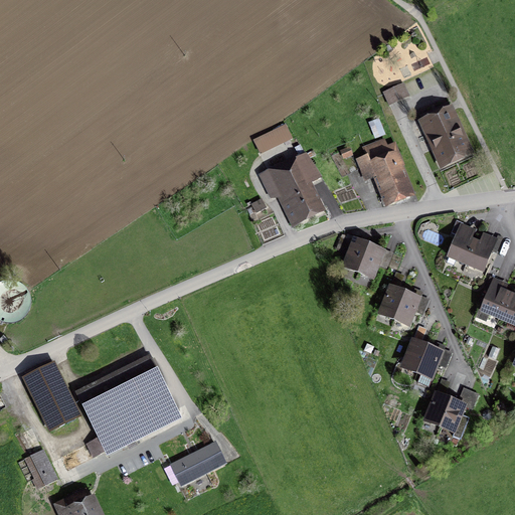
[(403,84),(383,94),(389,106),(409,98),(403,84)]
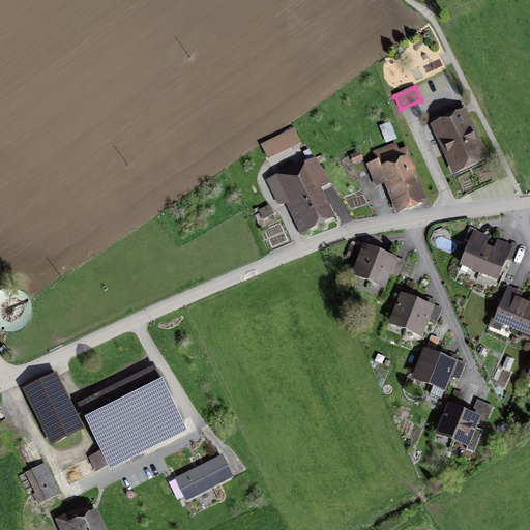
[(454,175),(490,159),(467,108),(432,123),(454,175)]
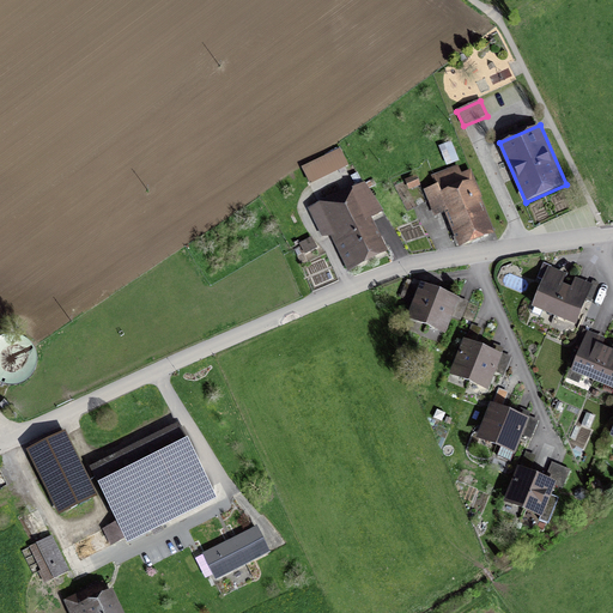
[(309,184),(349,164),(340,147),(301,168),(309,184)]
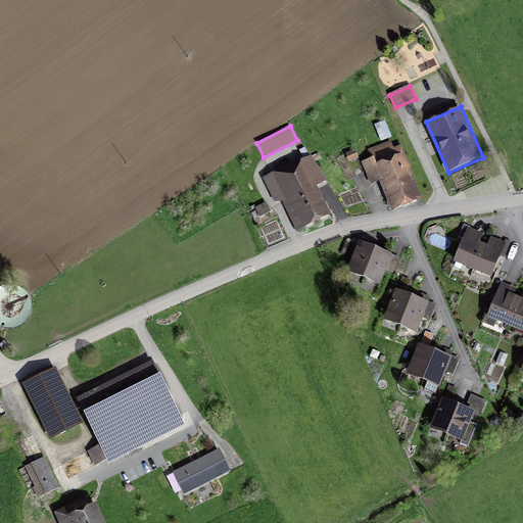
[(393,212),(424,201),(402,144),(392,148),(389,139),(368,147),(372,157),(360,161),(369,186),(381,181),(393,212)]
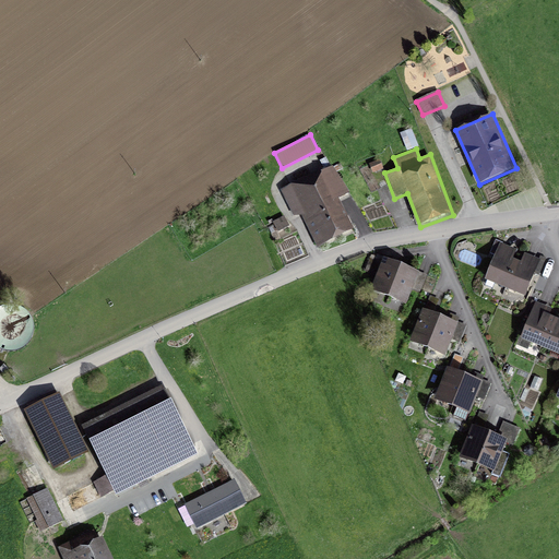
[(379,161),(370,165),(375,173),(383,168),(379,161)]
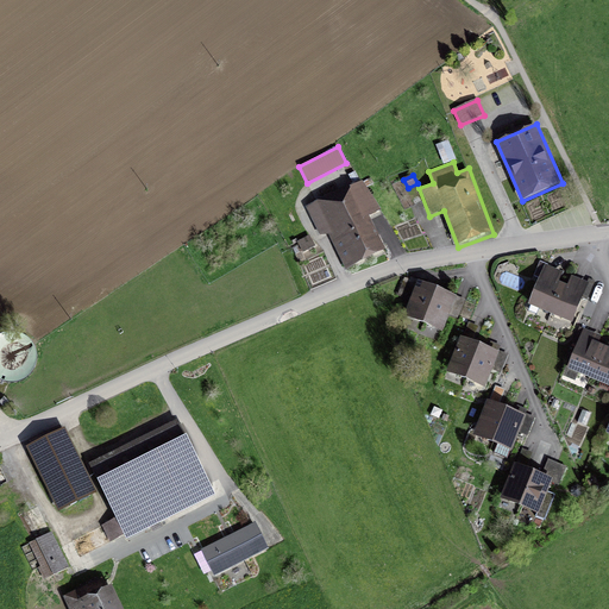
[(328,231),(349,269),(387,252),(371,219),(382,212),(363,180),(307,206),(321,234),(328,231)]
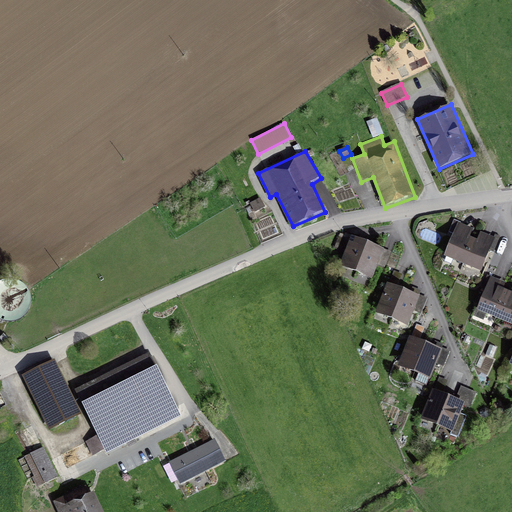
[(458,229),(447,253),(463,261),(474,236),(458,229)]
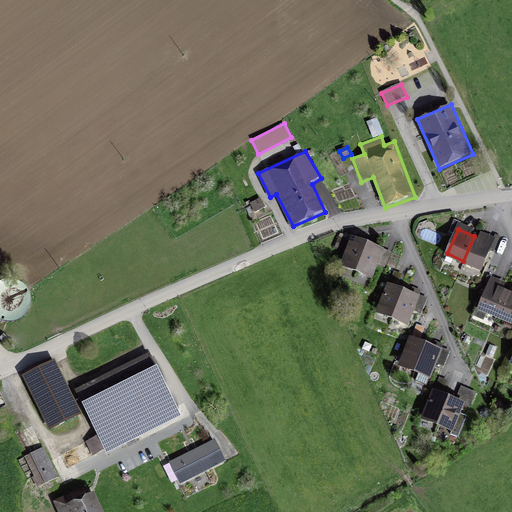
[(491,243),(474,236),(463,261),(480,269),(491,243)]
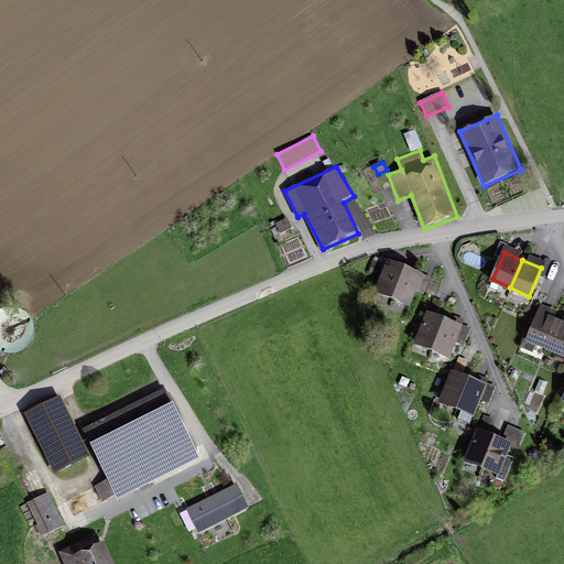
[(390,264),(378,293),(392,299),(404,271),(390,264)]
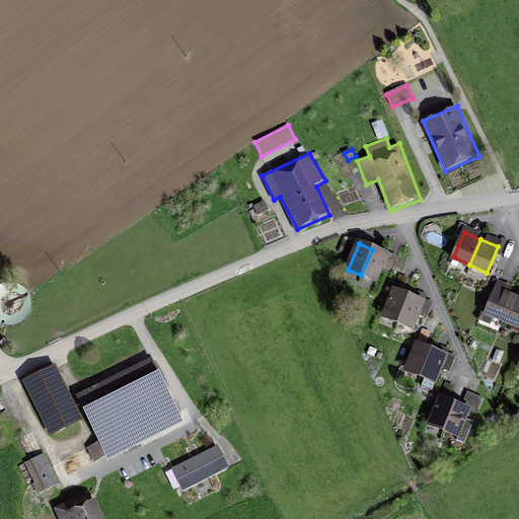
[(387,255),(372,249),(361,275),(376,281),(387,255)]
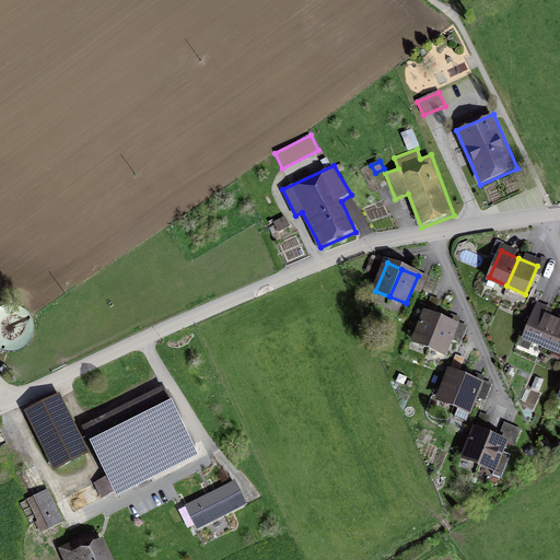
[(549,310),(534,303),(516,346),(529,351),(534,343),(543,347),(553,323),(545,319),(549,310)]
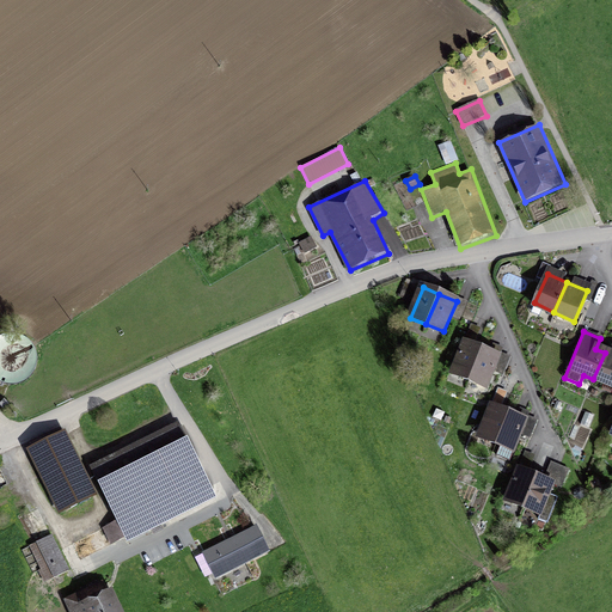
[(464,343),(451,373),(467,380),(479,349),(464,343)]
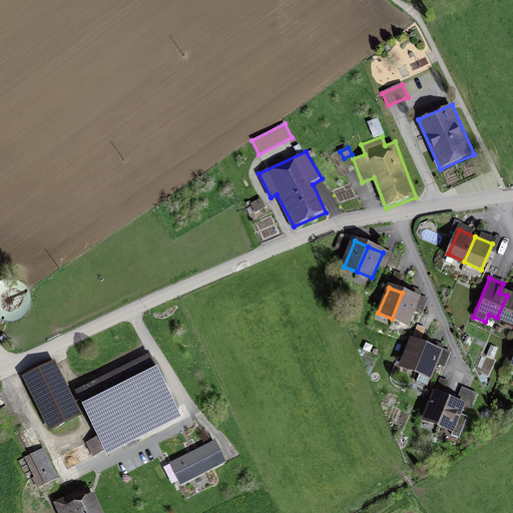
[(417,299),(402,293),(392,319),(406,325),(417,299)]
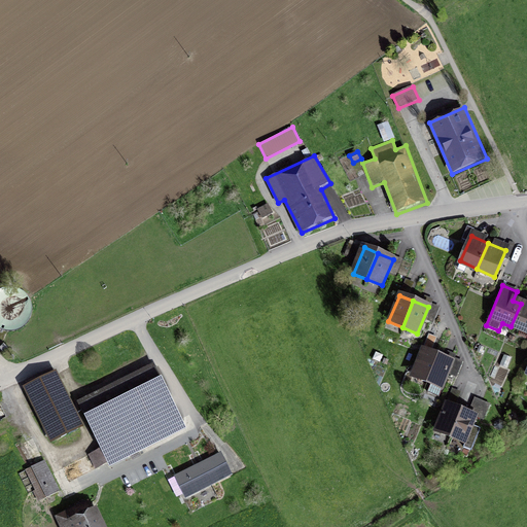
[(526,306),(521,304),(511,326),(526,332),(526,306)]
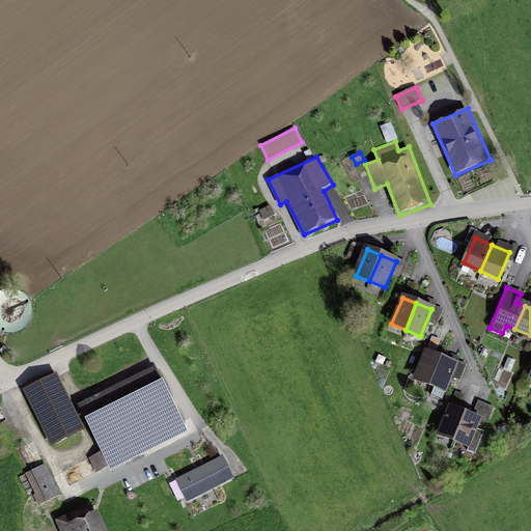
[(426,354),(416,381),(429,386),(441,360),(426,354)]
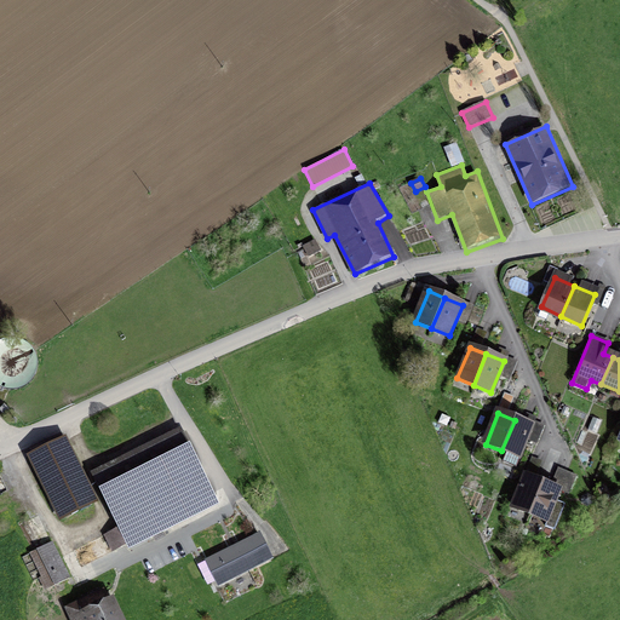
[(532,428),(515,420),(501,451),(520,458),(532,428)]
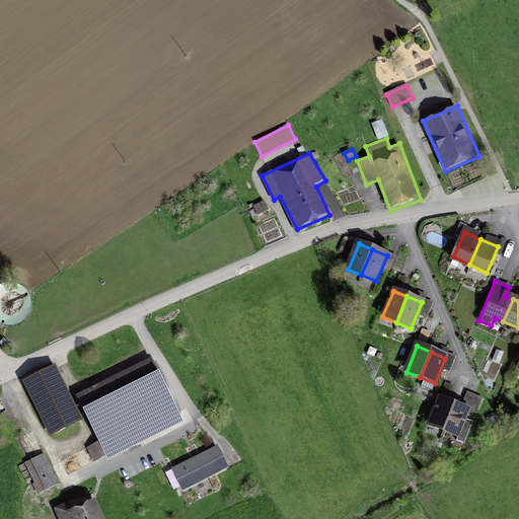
[(183,422),(151,358),(76,394),(108,458),(183,422)]
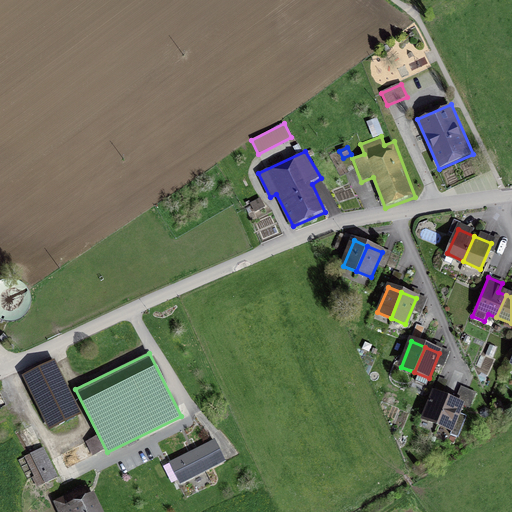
[(47,429),(80,413),(54,360),(22,375),(47,429)]
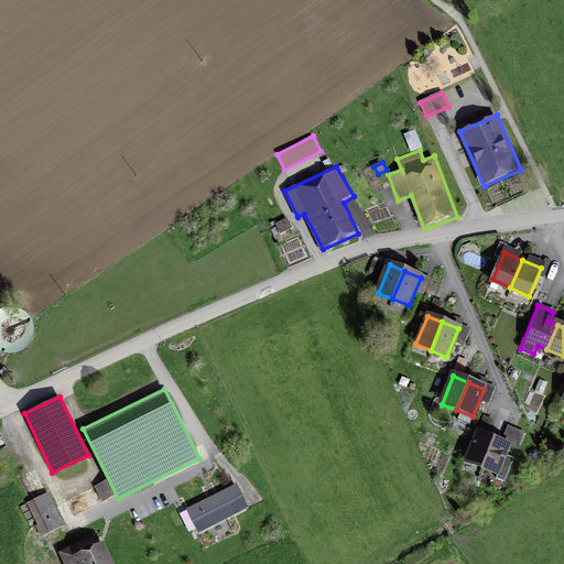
[(479,432),(467,459),(481,466),(494,437),(479,432)]
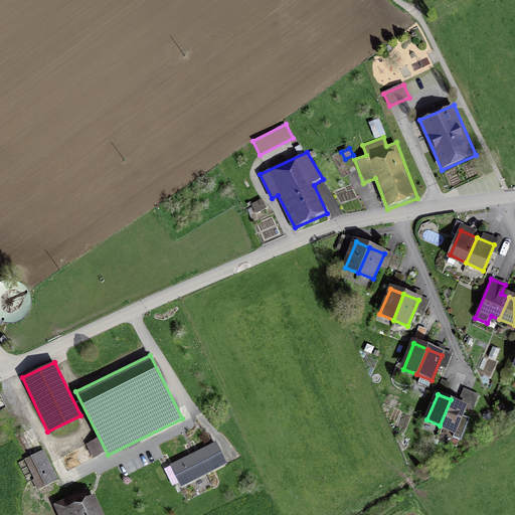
[(466,406),(451,399),(440,425),(455,432),(466,406)]
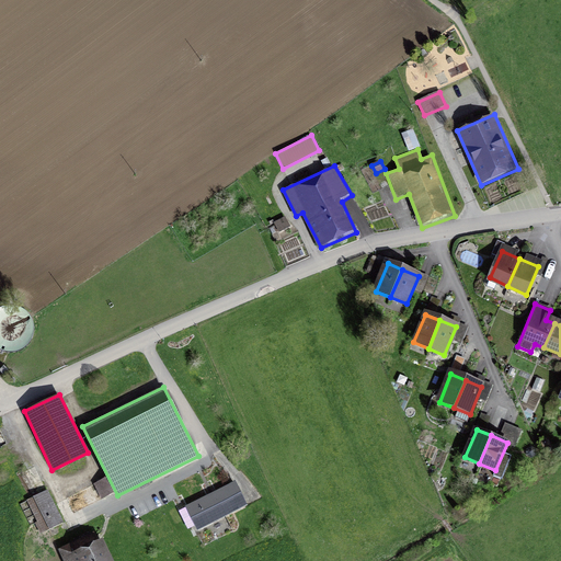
[(199,528),(245,506),(233,481),(187,503),(199,528)]
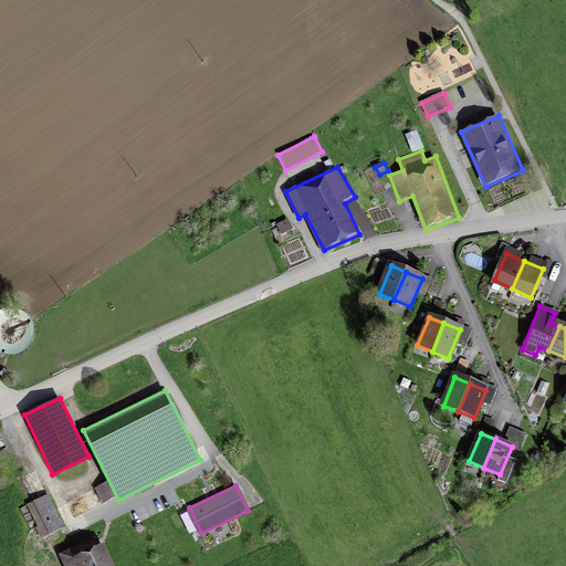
[(41,536),(63,526),(49,493),(27,503),(41,536)]
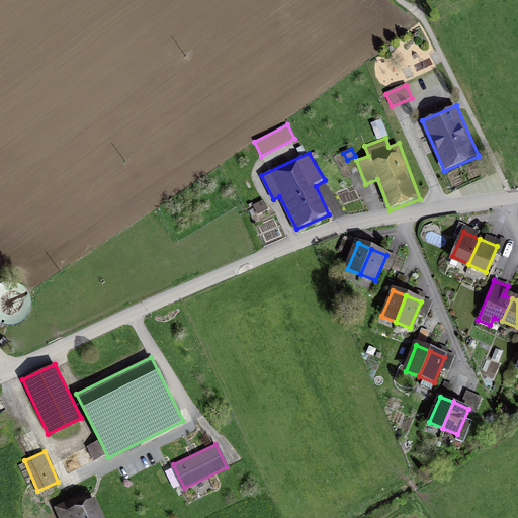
[(104,517),(95,498),(90,501),(85,491),(55,505),(61,517),(104,517)]
